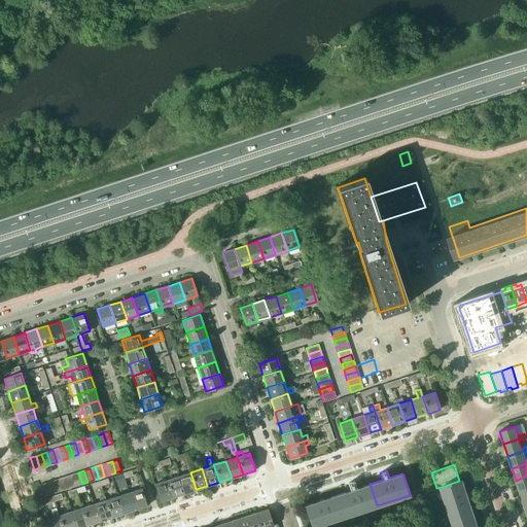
[(82,484),(78,472),(73,473),(76,486),(82,484)]
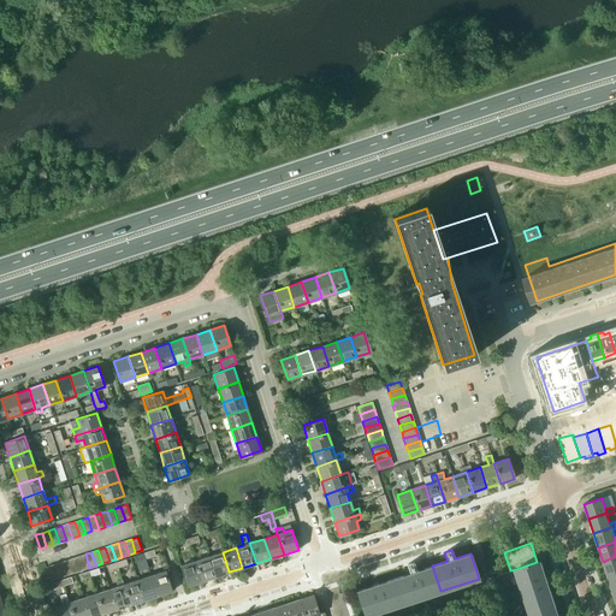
[(229,572),(223,552),(208,557),(215,576),(229,572)]
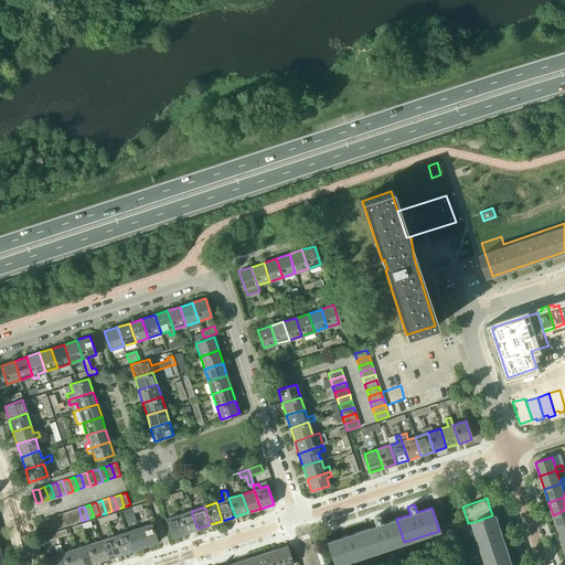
[(82,521),(78,508),(72,510),(76,523),(82,521)]
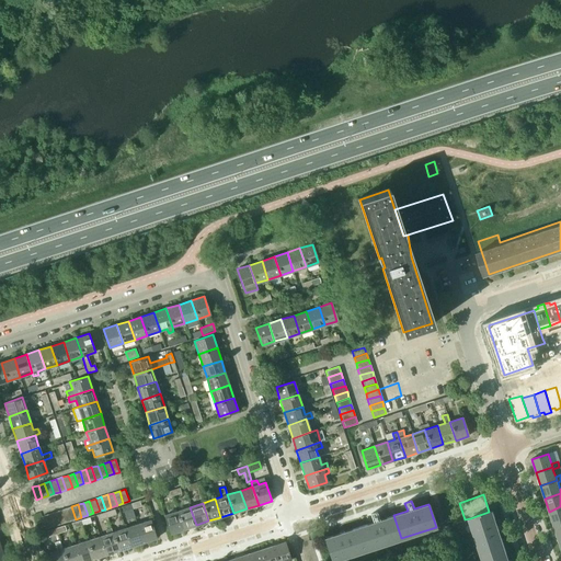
[(76,519),(71,506),(66,508),(69,521),(76,519)]
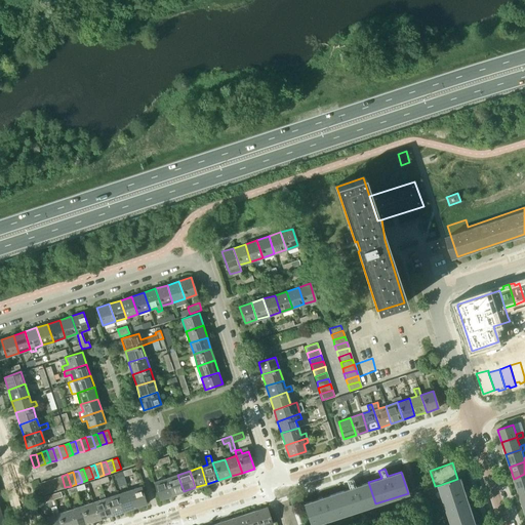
[(524,474),(514,479),(518,491),(524,488),(524,474)]
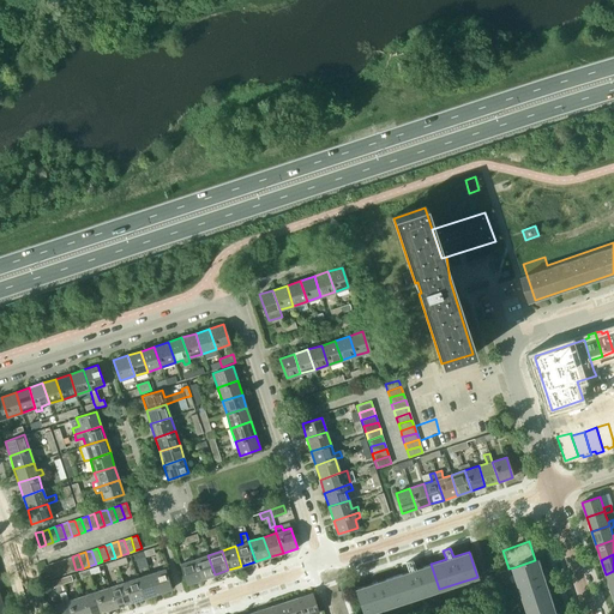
[(215,575),(208,555),(194,559),(202,579),(215,575)]
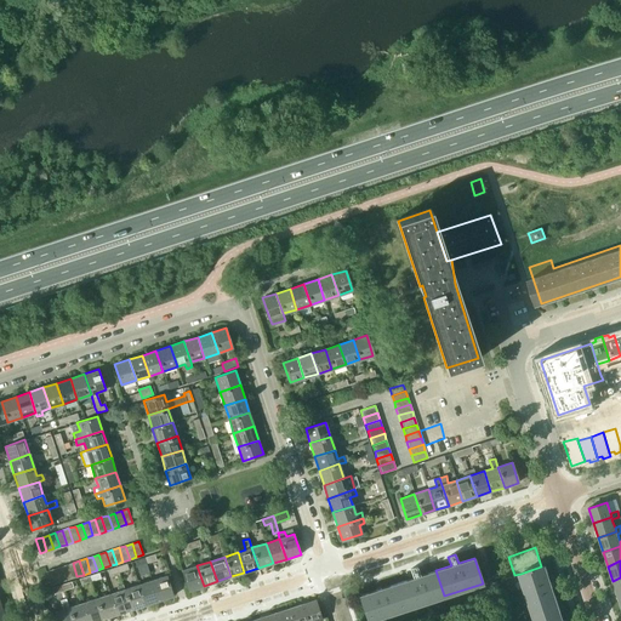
[(77,576),(73,563),(66,565),(70,579),(77,576)]
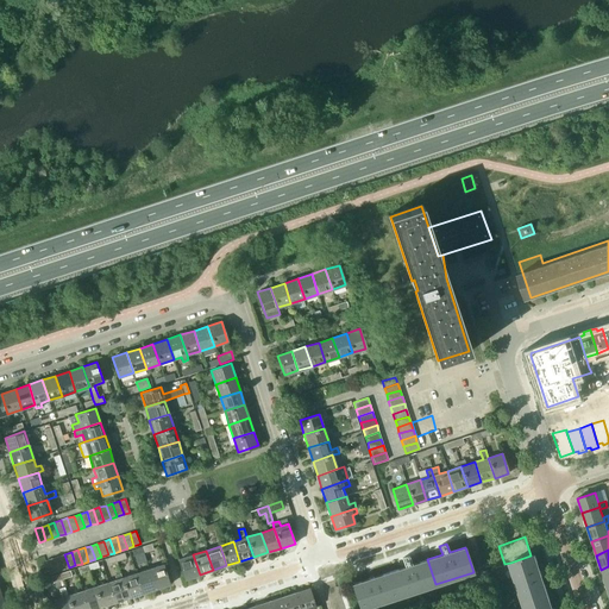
[(144,552),(135,556),(138,564),(146,560),(144,552)]
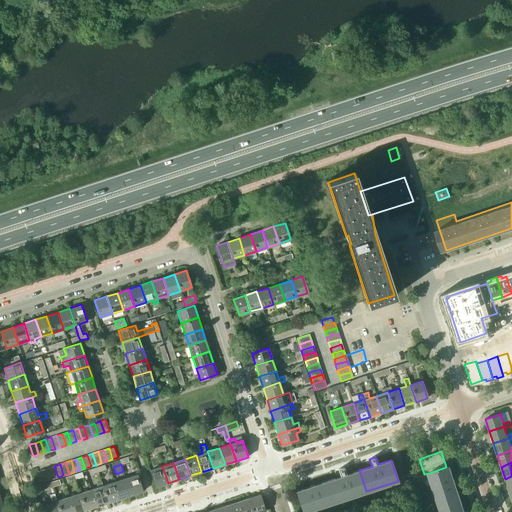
[(58,477),(54,466),(49,467),(53,479),(58,477)]
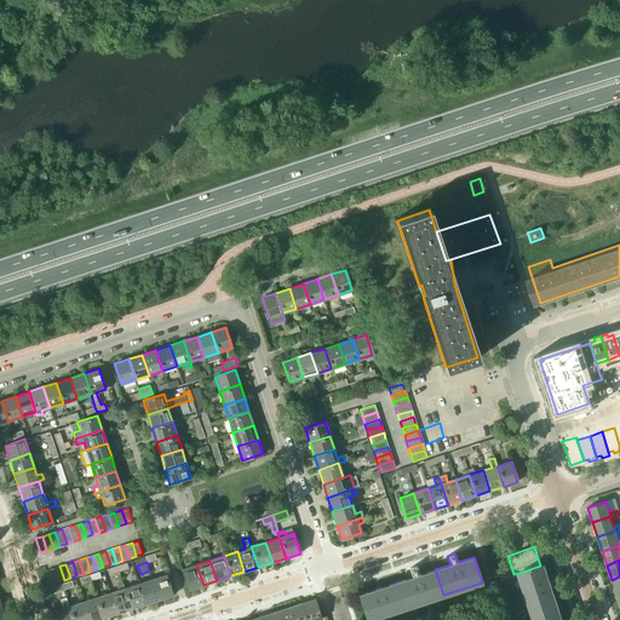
[(204,585),(196,564),(182,569),(189,590),(204,585)]
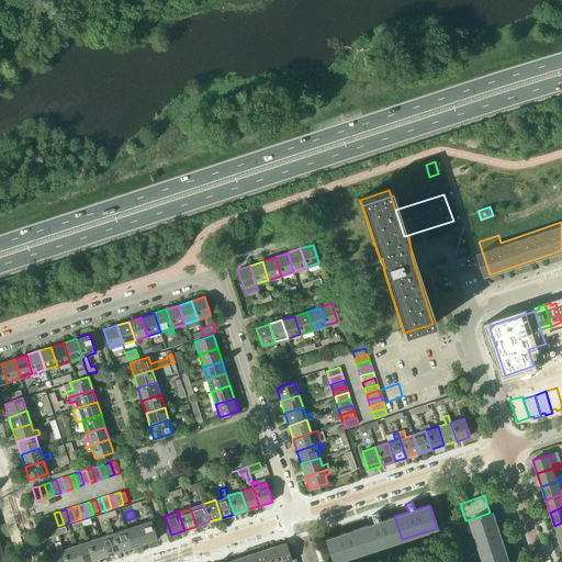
[(471,519),(482,553),(505,546),(494,512),(490,513),(471,519)]
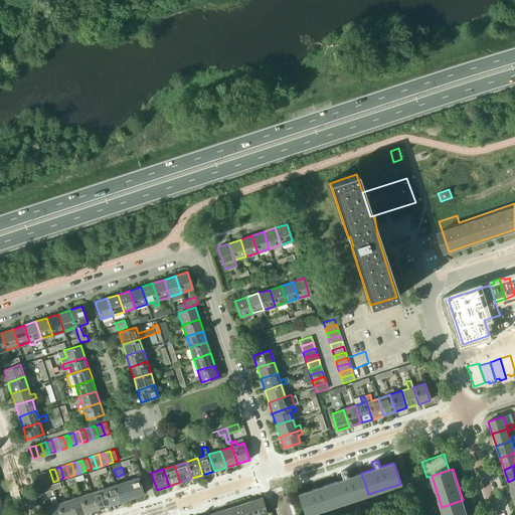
[(53,482),(49,470),(43,472),(47,484),(53,482)]
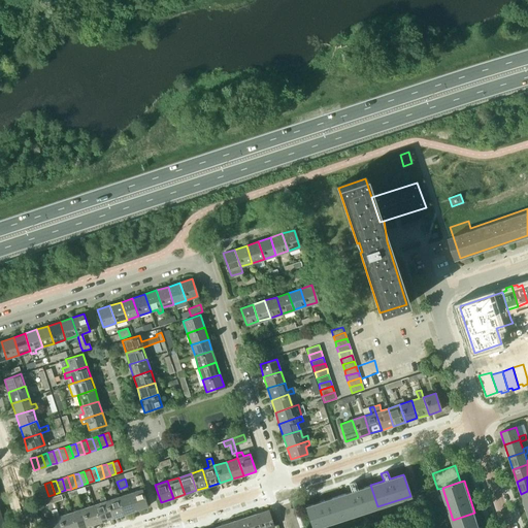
[(338,496),(344,517),(377,506),(370,485),(357,489),(355,482),(349,484),(351,491),(338,496)]
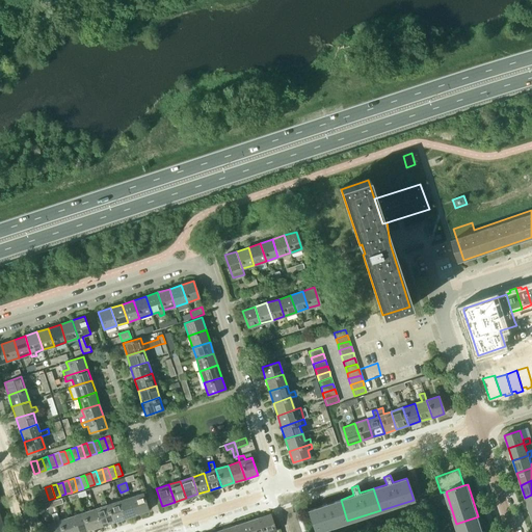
[(45,487),(40,489),(44,501),(49,500),(45,487)]
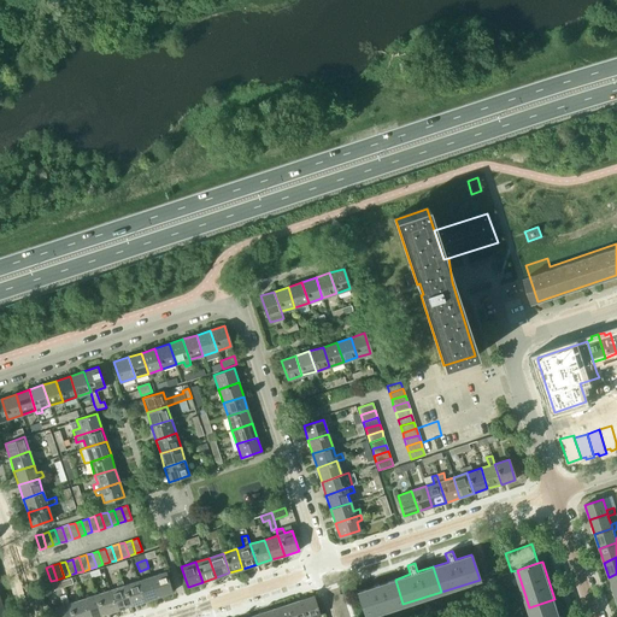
[(151,576),(157,597),(171,592),(165,571),(151,576)]
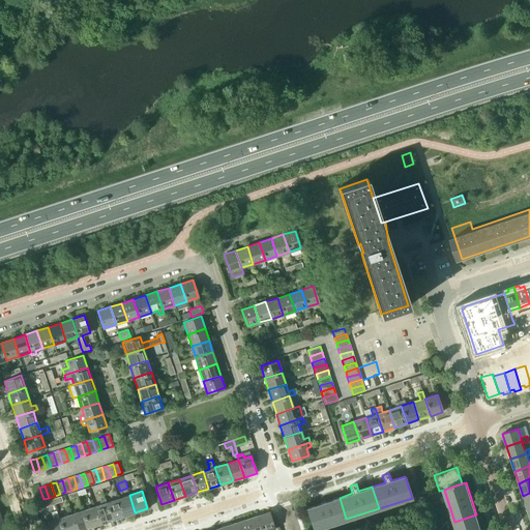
[(129,495),(118,499),(123,517),(135,512),(129,495)]
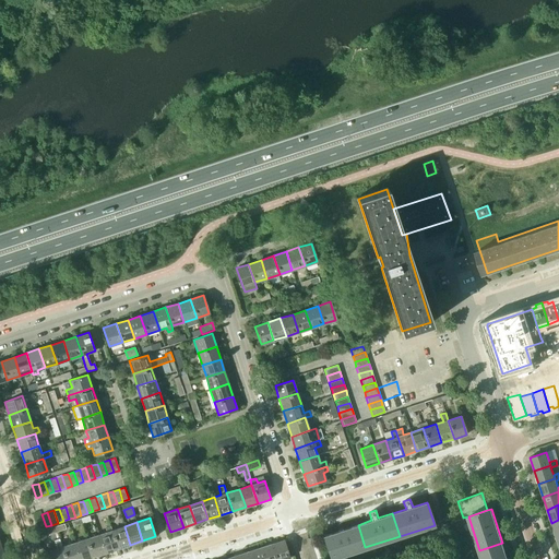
[(323,536),(331,558),(365,547),(358,525),(323,536)]
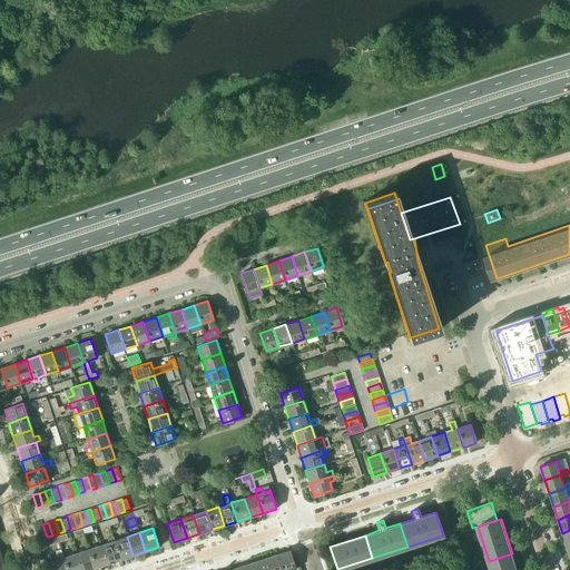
[(108,542),(101,544),(107,563),(120,559),(114,541),(112,537),(106,538),(108,542)]
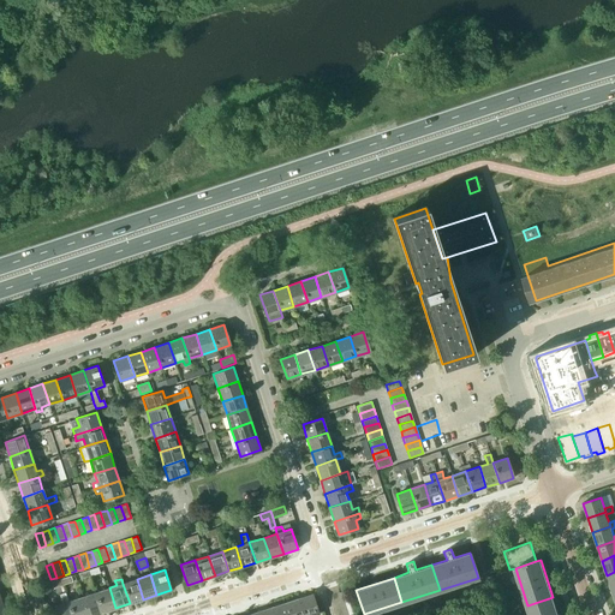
[(123,584),(130,603),(143,599),(137,579),(123,584)]
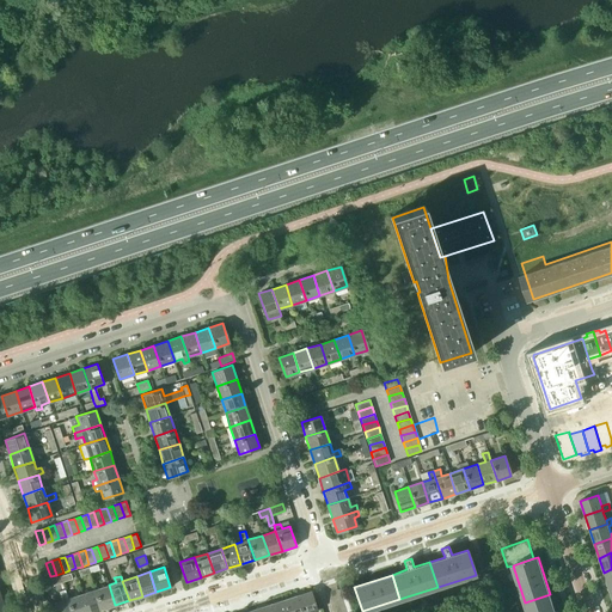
[(115,605),(109,585),(95,589),(102,610),(115,605)]
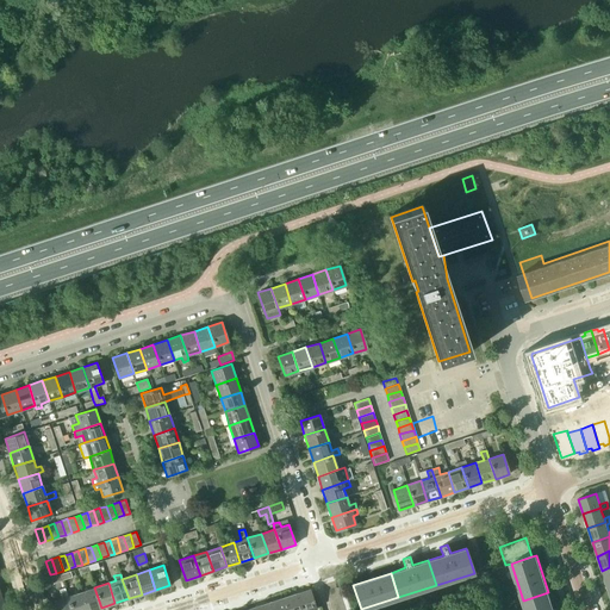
[(54,601),(56,609),(72,609),(68,597),(67,597),(64,587),(58,590),(62,598),(54,601)]
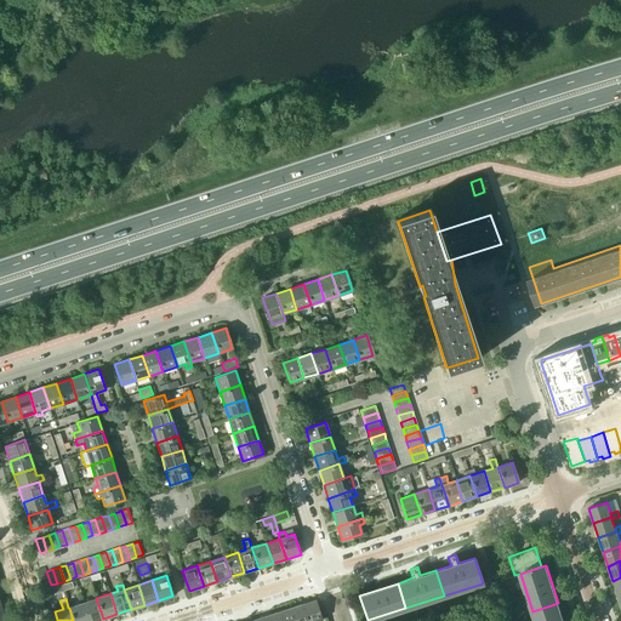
[(89,620),(95,620),(103,619),(96,598),(83,603),(89,620)]
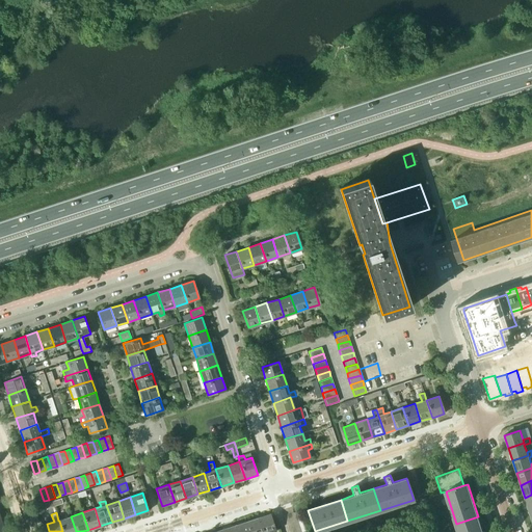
[(258,517),(262,531),(271,531),(275,531),(270,513),(258,517)]
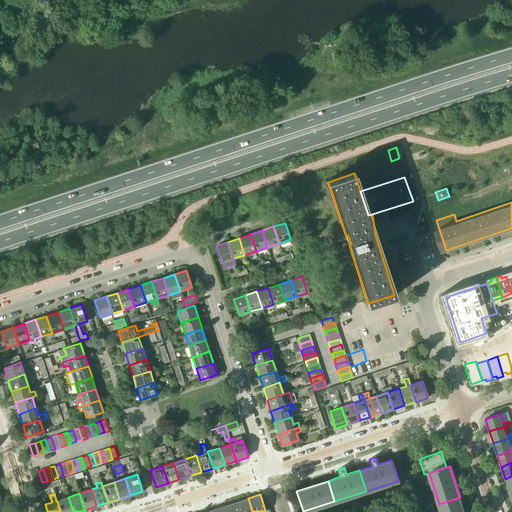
[(57,501),(60,511),(73,511),(68,497),(57,501)]
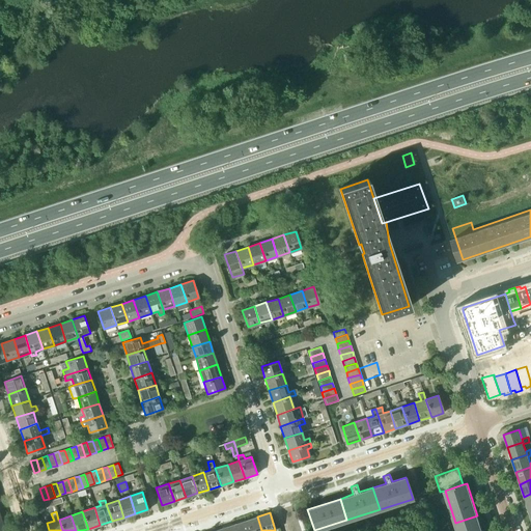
[(481,530),(477,515),(455,523),(457,530),(481,530)]
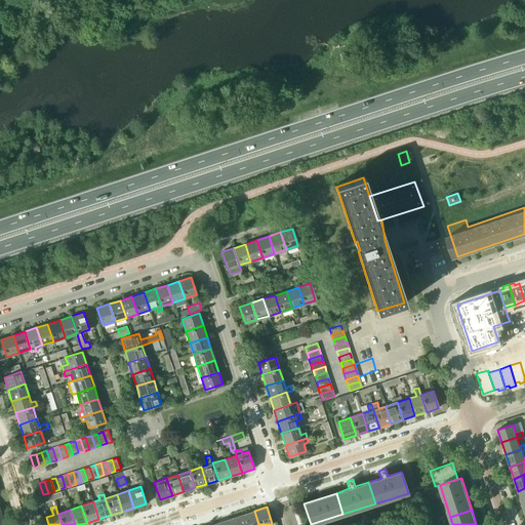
[(258,524),(254,511),(242,515),(245,524),(258,524)]
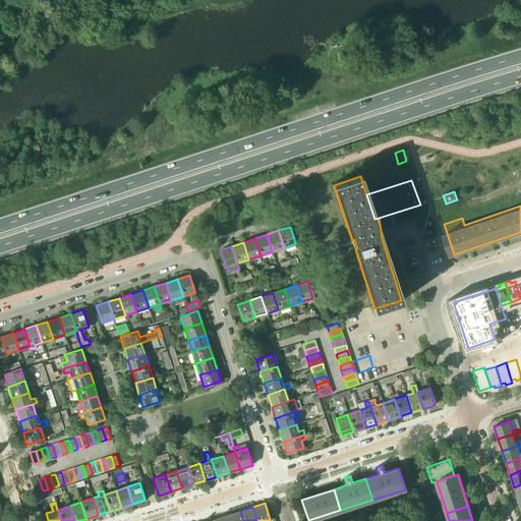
[(231,520),(243,520),(240,511),(229,514),(231,520)]
